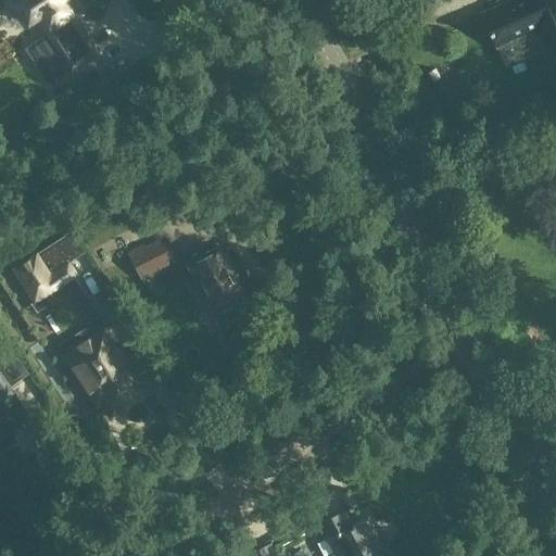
[(21,0),(16,4),(29,24),(37,19),(49,36),(27,50),(51,85),(57,80),(58,83),(62,79),(61,77),(97,52),(84,33),(79,36),(68,22),(74,19),(78,14),(68,0),(21,0)]
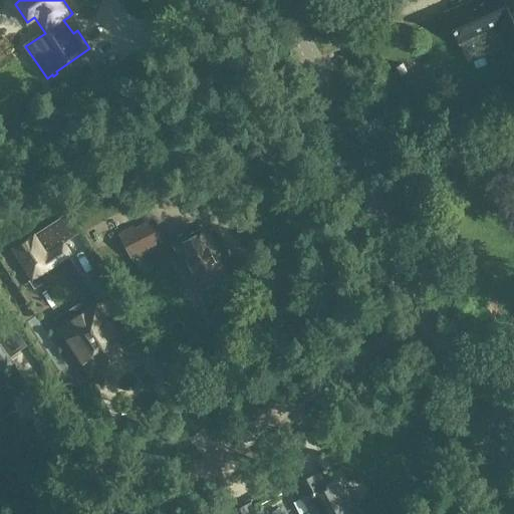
[(513,0),(477,0),(447,13),(460,42),(498,25),(506,45),(513,41),(513,0)]
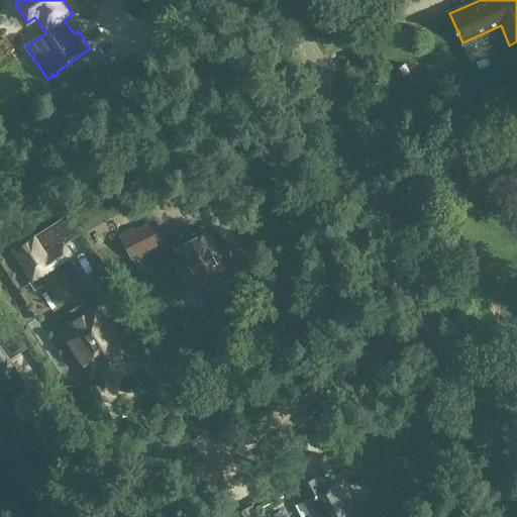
[(120,251),(126,248),(132,261),(138,256),(166,242),(153,220),(135,230),(133,227),(119,234),(120,237),(115,240),(120,251)]
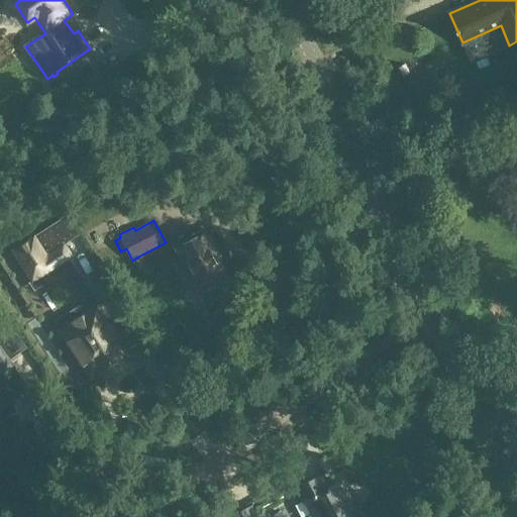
[(174,257),(181,253),(202,294),(230,279),(204,229),(190,236),(189,234),(168,245),(174,257)]
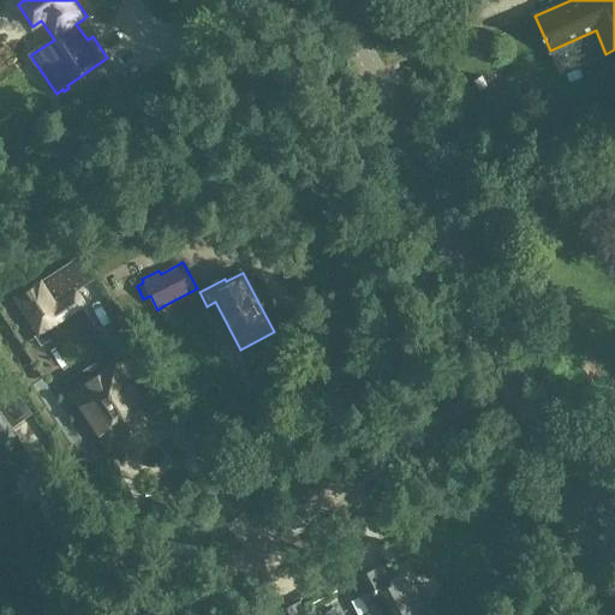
[(16,297),(40,334),(85,304),(77,290),(57,303),(42,280),(16,297)]
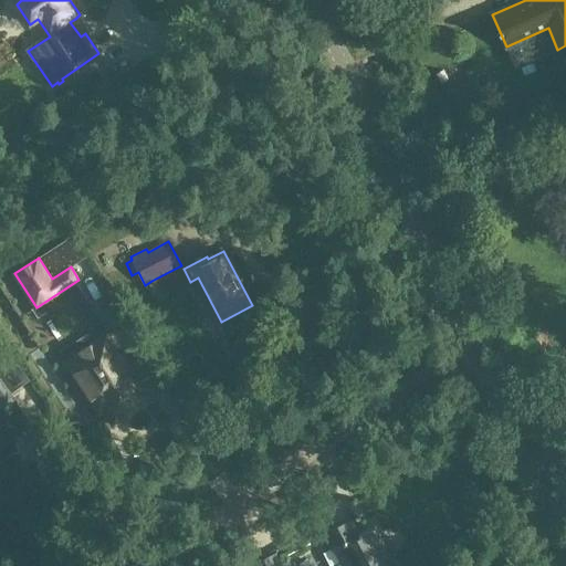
[(152,399),(132,369),(133,368),(122,350),(122,349),(109,332),(65,360),(90,397),(95,394),(114,423),(152,399)]
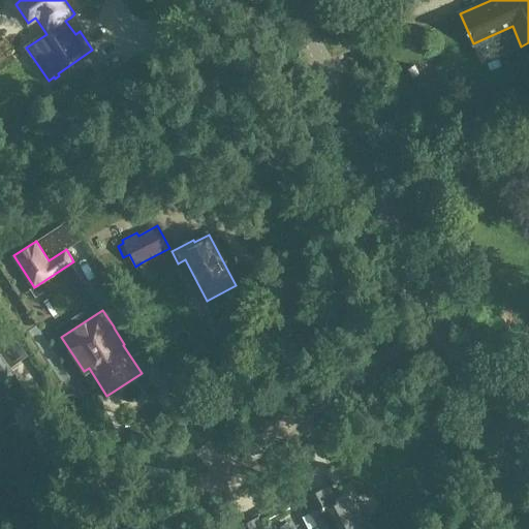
[(0,429),(11,421),(4,410),(27,394),(14,377),(17,376),(0,353),(0,429)]
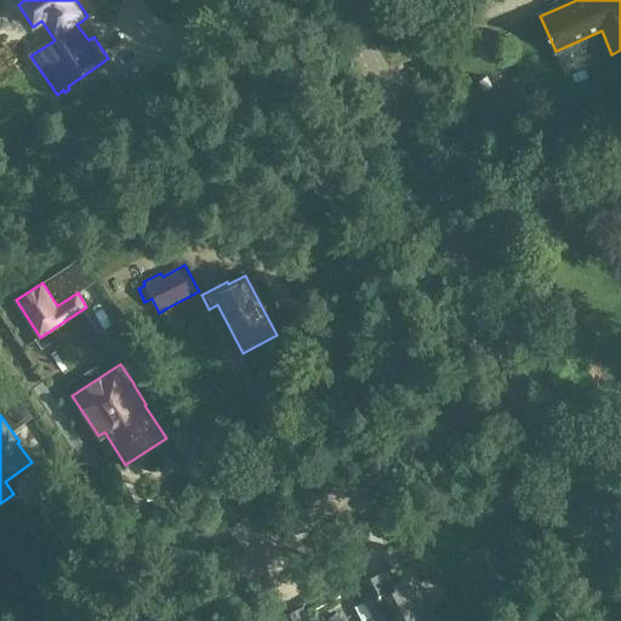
[(386,571),(358,586),(375,620),(436,620),(428,605),(429,605),(422,590),(416,592),(410,579),(393,587),(386,571)]
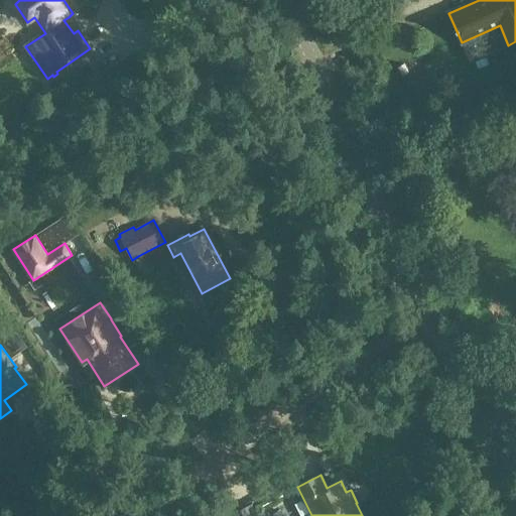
[(258,515),(253,505),(231,515),(258,515)]
